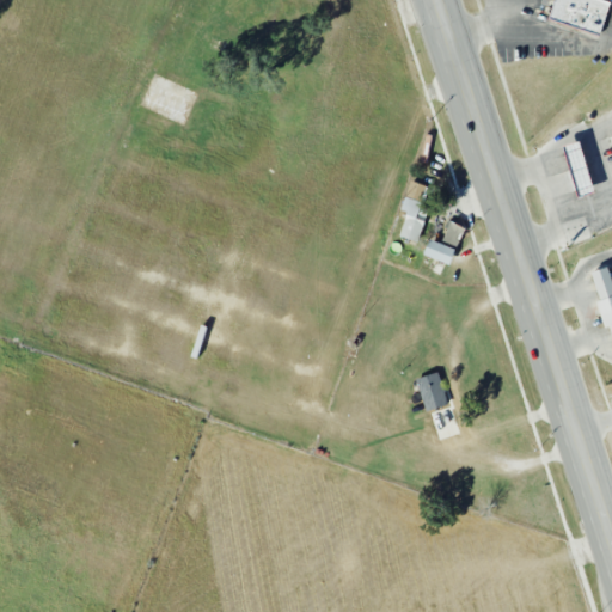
[(552,0),(548,19),(599,36),(610,1),(605,0),(552,0)]
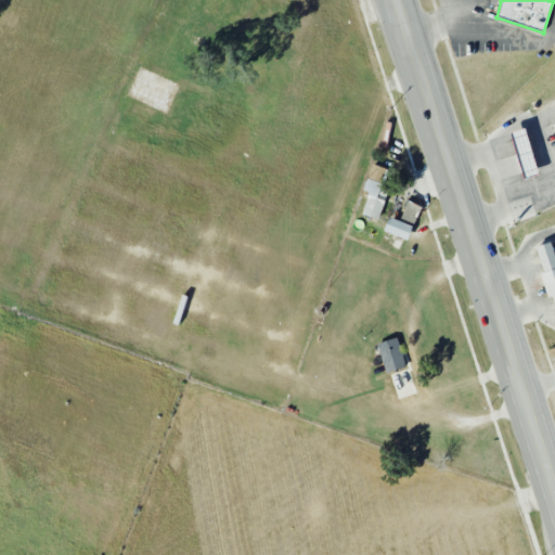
[(512,131),(520,178),(536,176),(527,129),(512,131)]
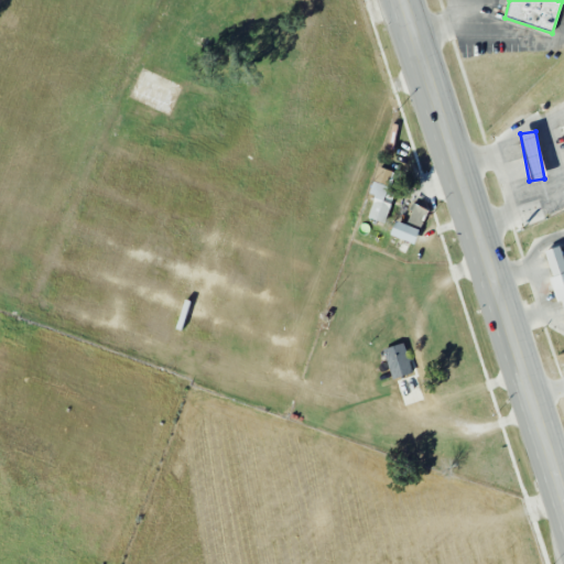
[(369,193),(376,196),(367,217),(383,224),(394,193),(389,191),(396,173),(379,166),(369,193)]
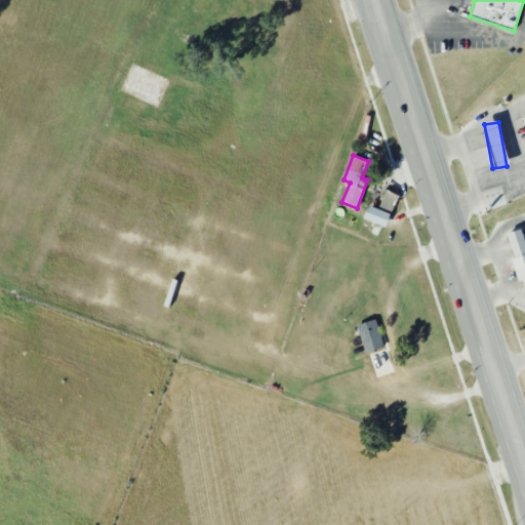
[(398,195),(386,190),(378,209),(367,205),(362,218),(386,228),(398,195)]
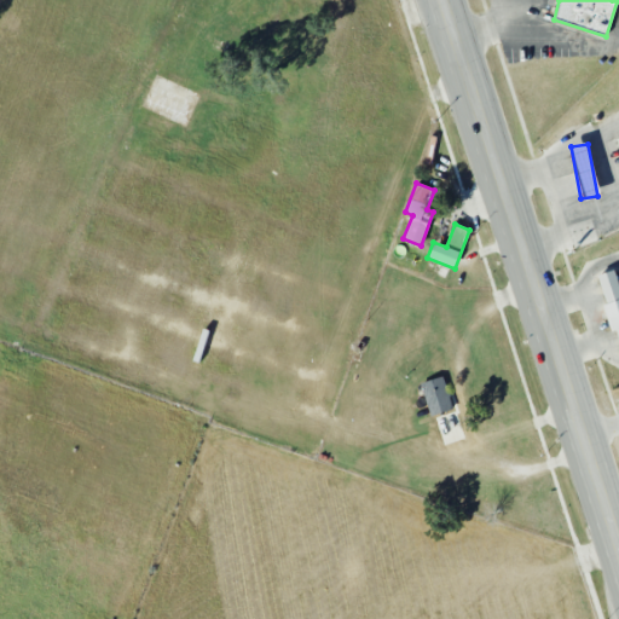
[(618,285),(614,270),(597,275),(606,305),(602,306),(609,331),(615,330),(618,341),(618,285)]
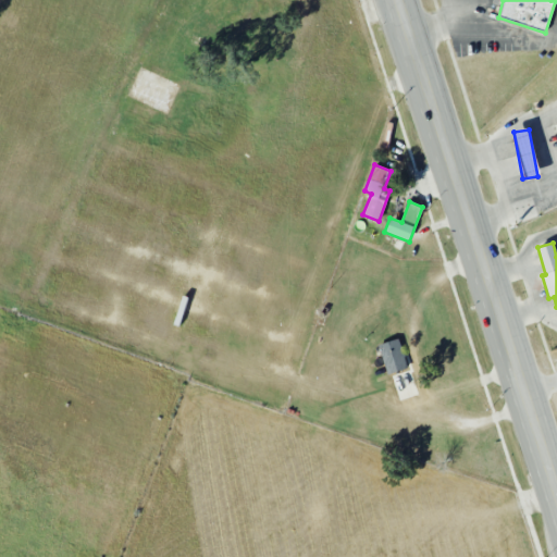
[(407,368),(398,338),(379,345),(387,373),(407,368)]
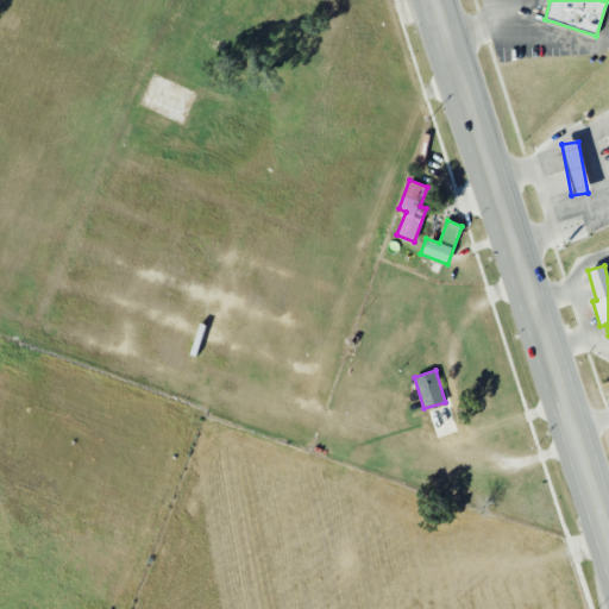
All buildings are outlined.
